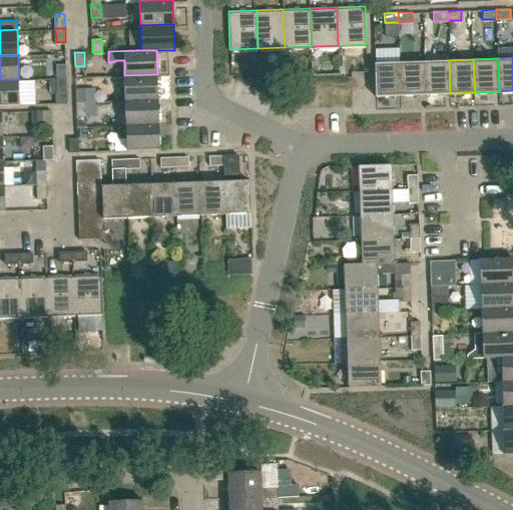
[(426,93),(450,93),(449,60),(425,61),(426,93)]
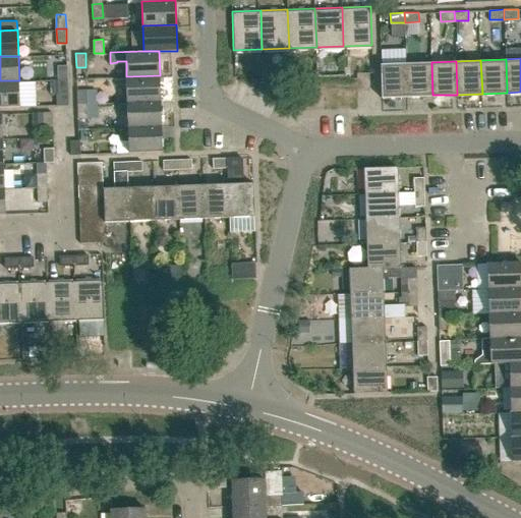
[(383,97),(408,96),(407,62),(382,63),(383,97)]
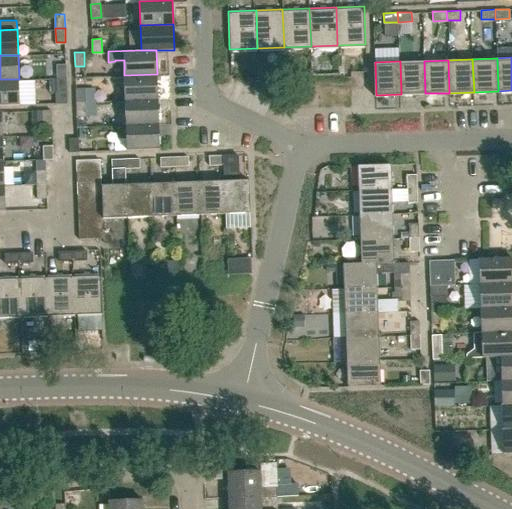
[(401,94),(425,93),(424,61),(400,61),(401,94)]
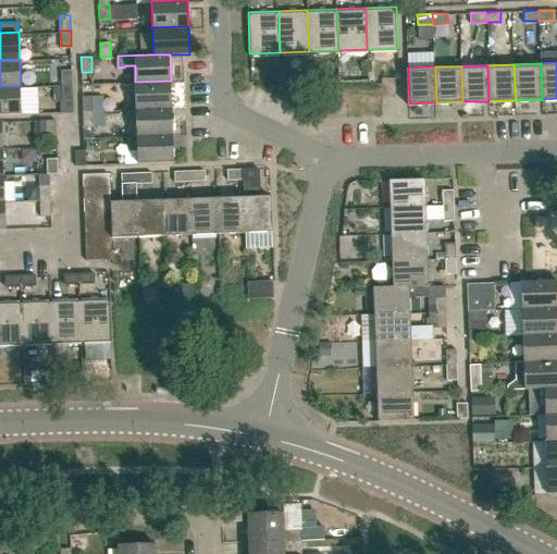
[(62,84),(72,84),(72,69),(61,69),(62,84)]
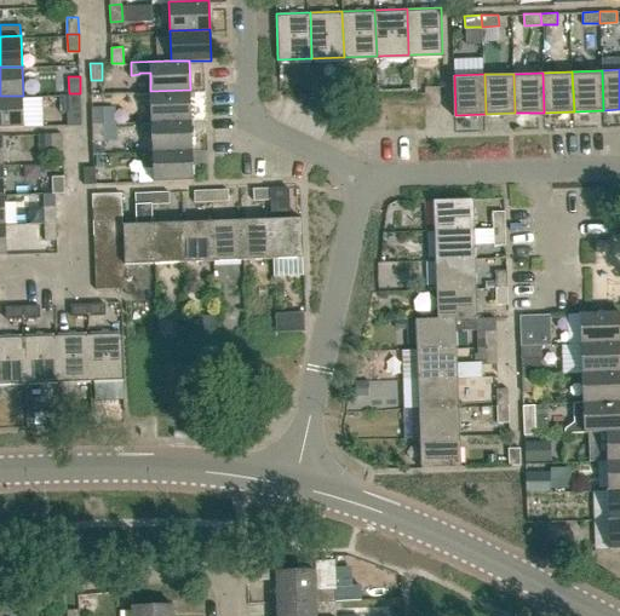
[(151,120),(191,119),(190,90),(150,91),(151,120)]
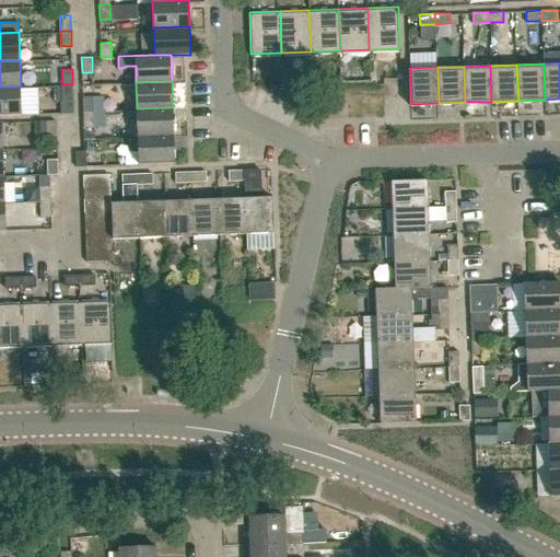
[(73,112),(73,99),(72,84),(62,84),(62,100),(60,100),(61,113),(73,112)]
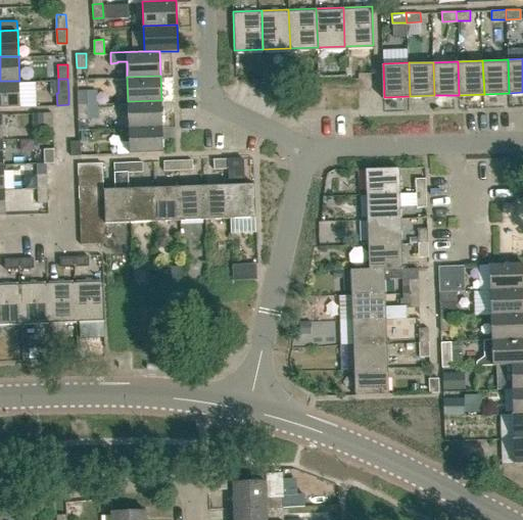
[(19,81),(0,81),(0,106),(19,106),(19,81)]
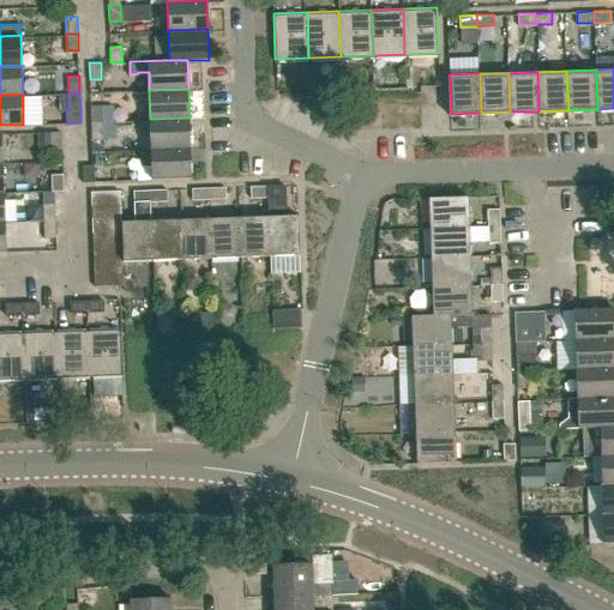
[(102,104),(90,106),(91,122),(102,121),(102,104)]
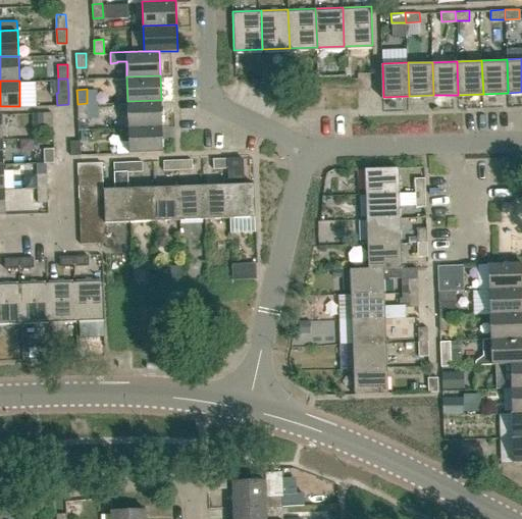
[(128,126),(162,125),(161,100),(127,101),(128,126)]
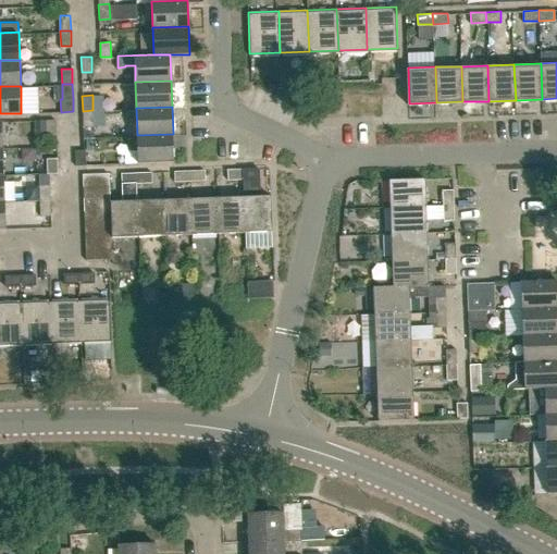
[(83,126),(94,125),(93,110),(83,111),(83,126)]
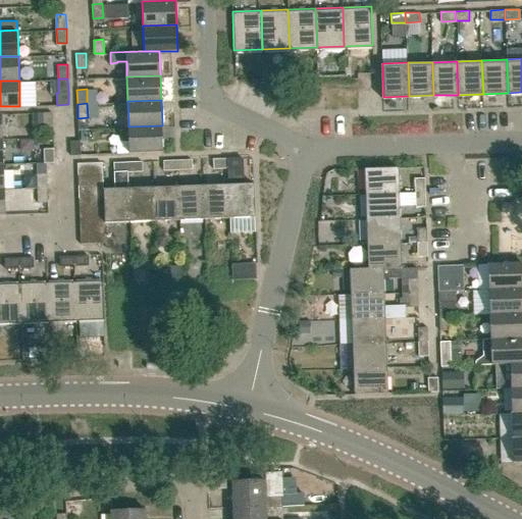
[(41,111),(42,125),(52,125),(51,111),(41,111)]
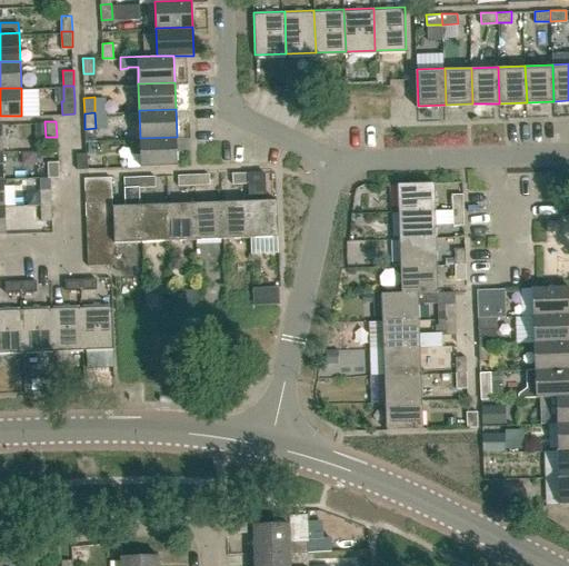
[(177,137),(140,138),(141,166),(178,165),(177,137)]
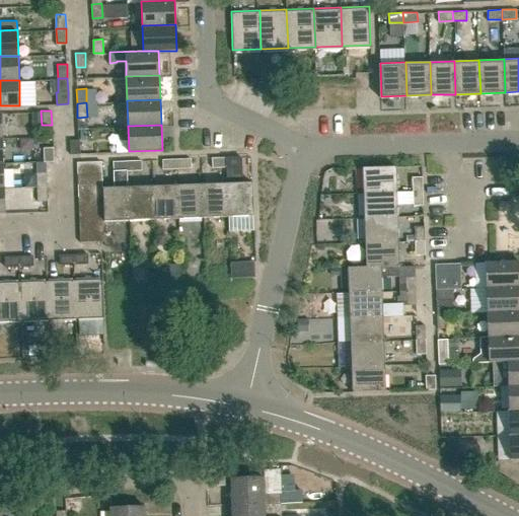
[(70,153),(77,152),(80,152),(79,139),(70,139),(70,153)]
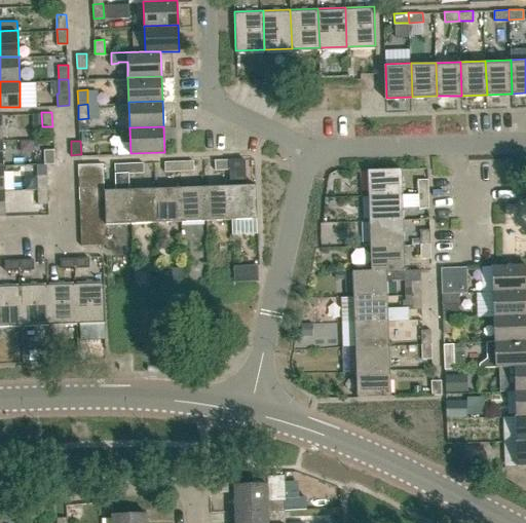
[(44,162),(46,162),(53,162),(53,148),(43,148),(44,162)]
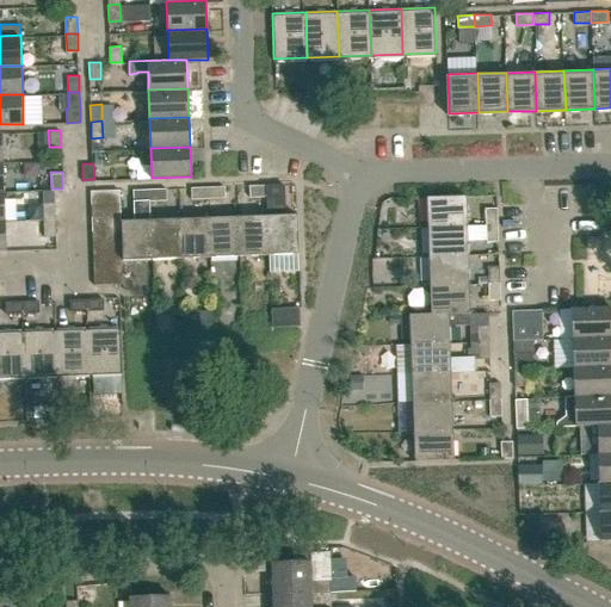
[(267,214),(269,253),(298,252),(297,212),(285,214),(284,183),(265,183),(265,184),(266,194),(266,214),(267,214)]
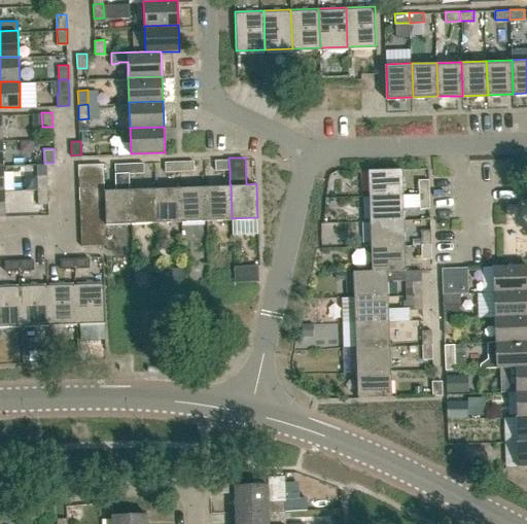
[(215,169),(230,168),(229,159),(215,159),(215,169)]
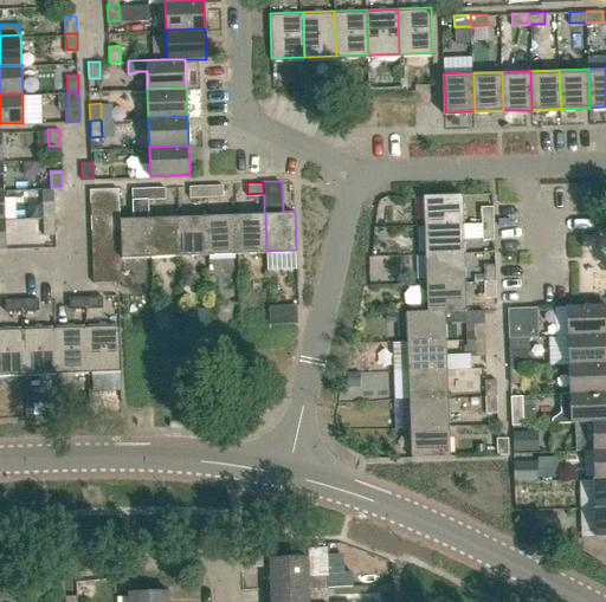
[(189,195),(206,195),(206,183),(189,185),(189,195)]
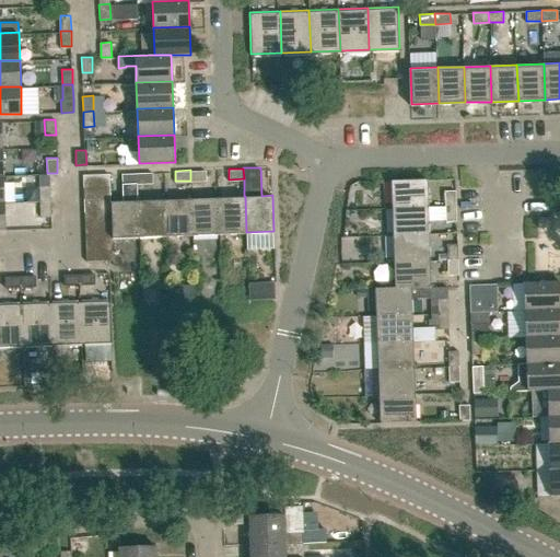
[(190,170),(190,181),(207,180),(206,170),(190,170)]
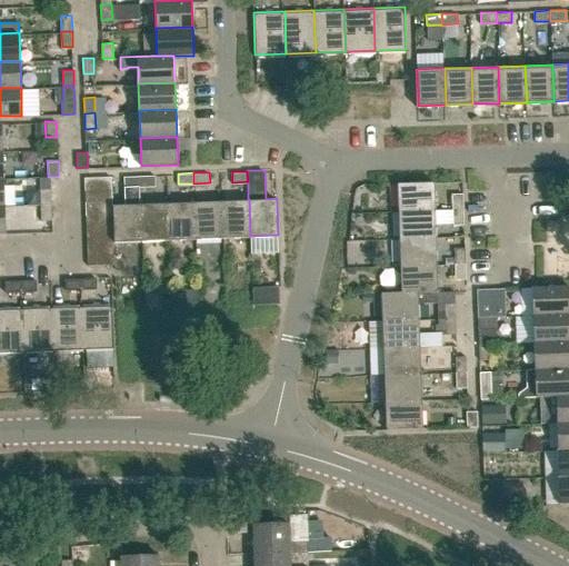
[(139,175),(140,185),(156,185),(156,174),(139,175)]
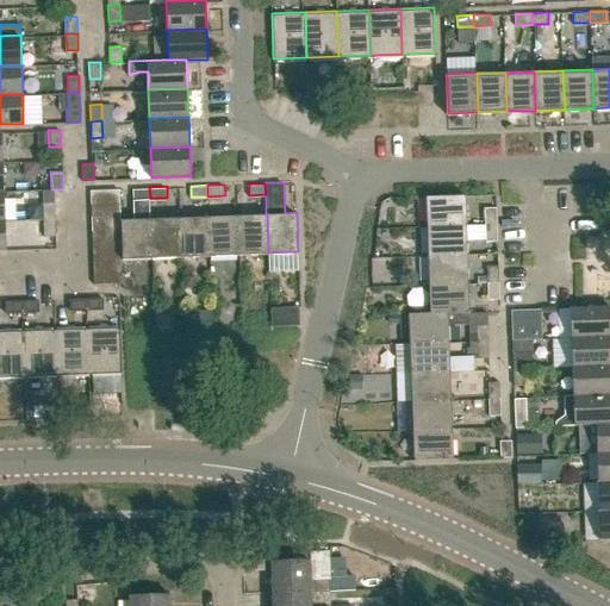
[(91,202),(119,201),(119,187),(91,188),(91,202)]
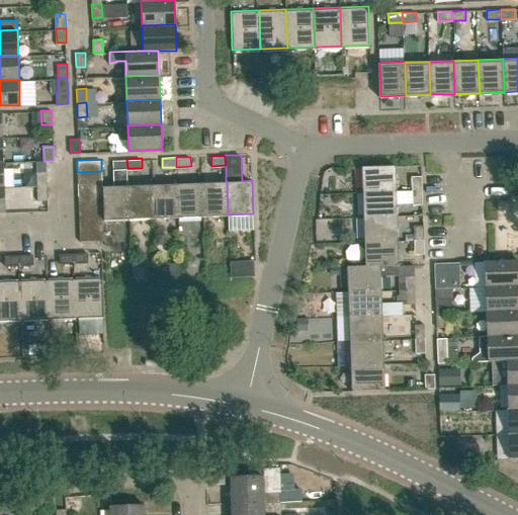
[(126,168),(127,168),(126,159),(113,159),(113,185),(102,186),(102,194),(103,205),(103,217),(103,219),(130,219),(127,185),(126,185),(126,168)]
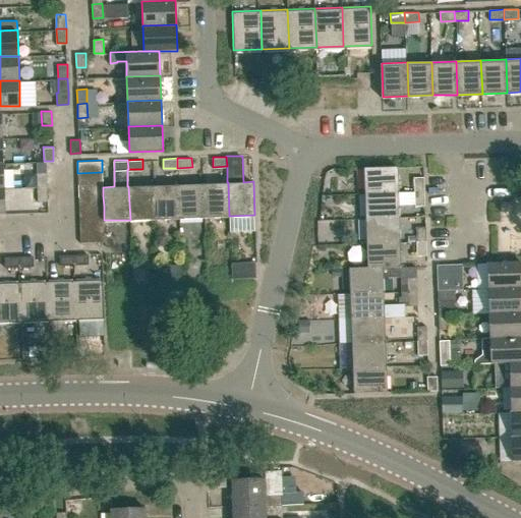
[(364,192),(398,191),(397,166),(363,167),(364,192)]
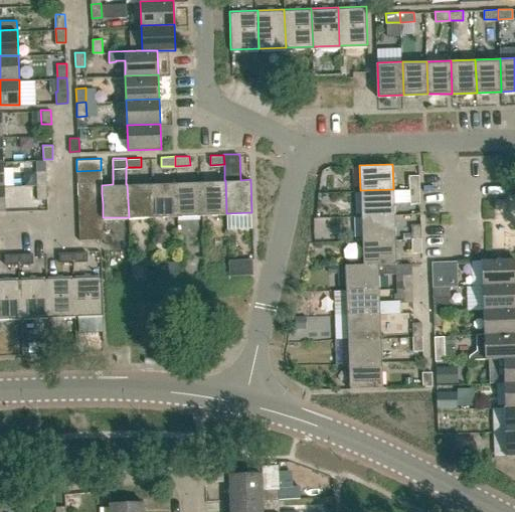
[(37,184),(47,184),(46,170),(37,170),(37,184)]
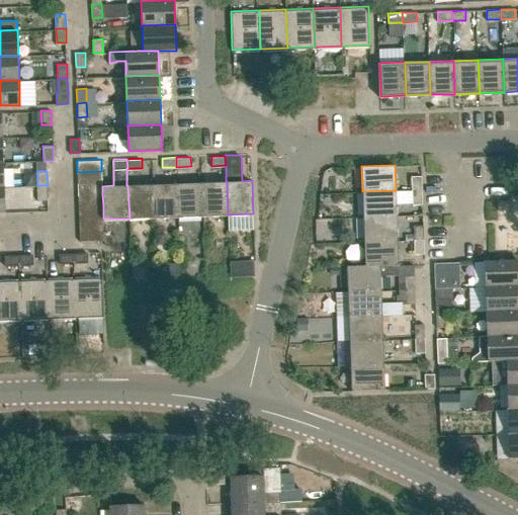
[(78,183),(102,182),(101,171),(77,172),(78,183)]
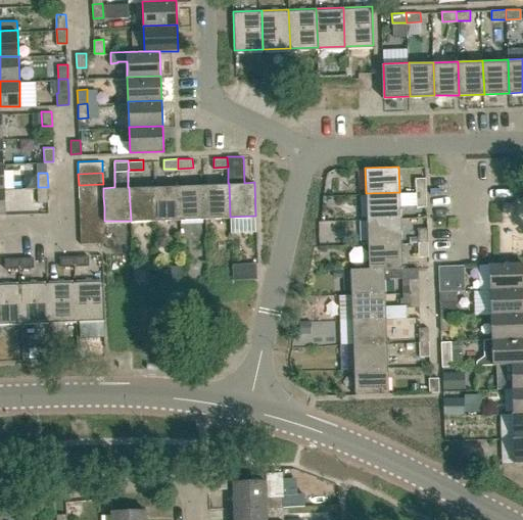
[(416,191),(426,191),(425,177),(416,178),(416,191)]
